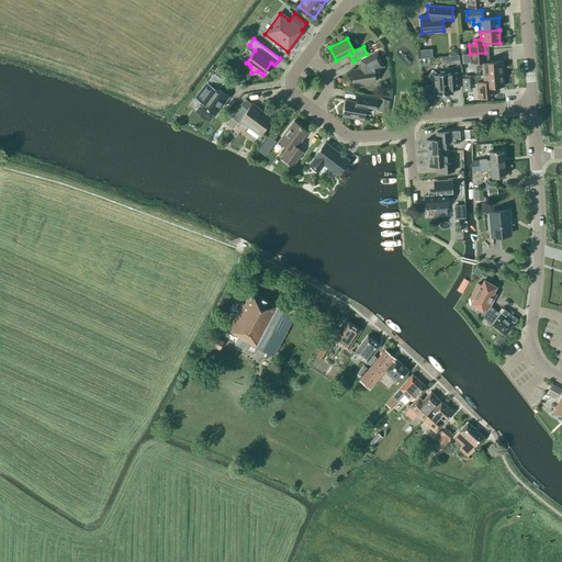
[(381,47),(378,42),(371,45),(374,51),(381,47)]
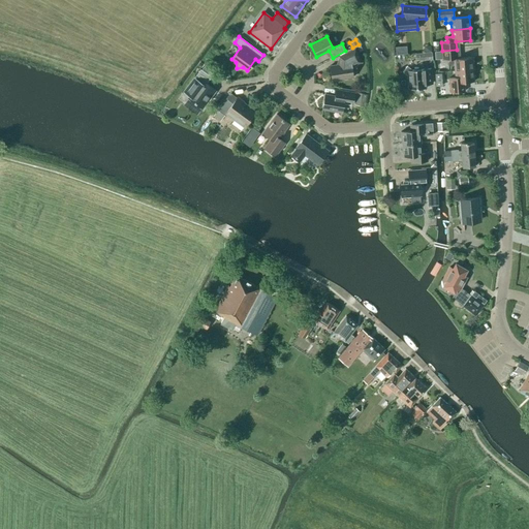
[(406,47),(395,48),(396,55),(407,54),(406,47)]
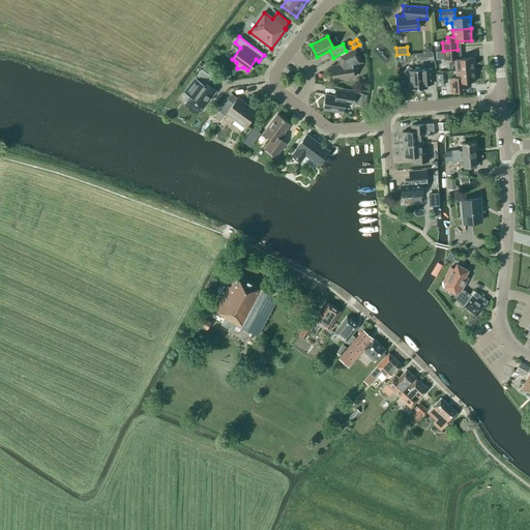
[(352,67),(362,62),(355,49),(340,57),(341,64),(330,66),(332,81),(354,78),(352,67)]
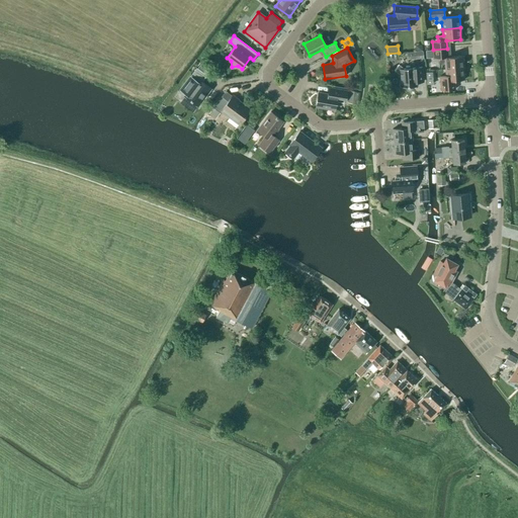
[(443,63),(443,70),(463,68),(462,56),(447,58),(447,49),(433,50),(434,59),(439,59),(440,63),(443,63)]
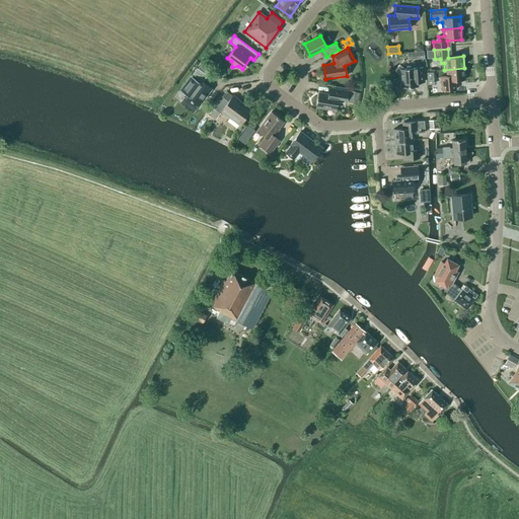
[(418,86),(417,82),(424,82),(423,68),(404,69),(399,65),(395,70),(399,74),(400,87),(404,87),(406,89),(409,87),(410,87),(412,85),(414,85),(414,86),(418,86)]
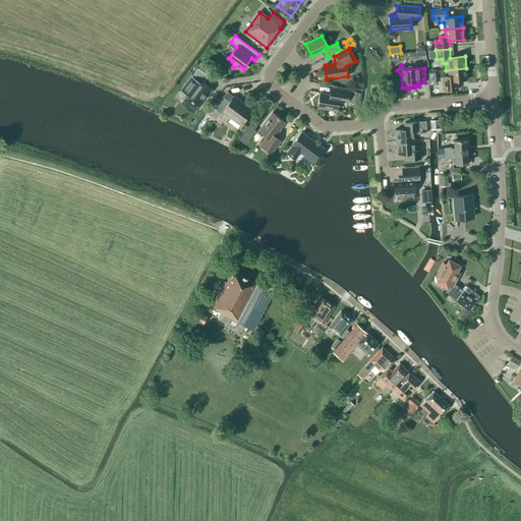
[(197,68),(180,91),(186,95),(185,97),(199,107),(213,90),(204,82),(208,76),(197,68)]
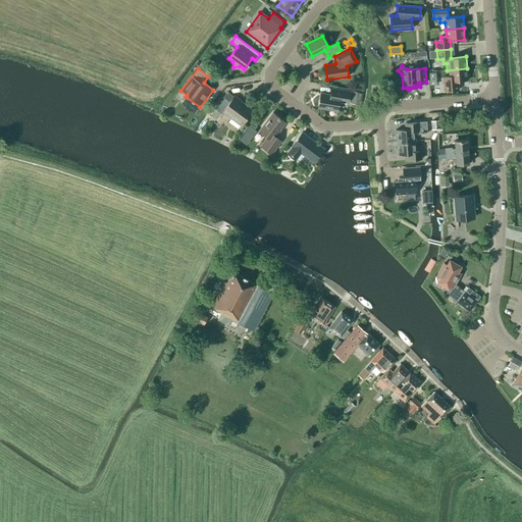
[(468,81),(467,68),(447,70),(448,76),(444,77),(445,91),(459,90),(458,82),(468,81)]
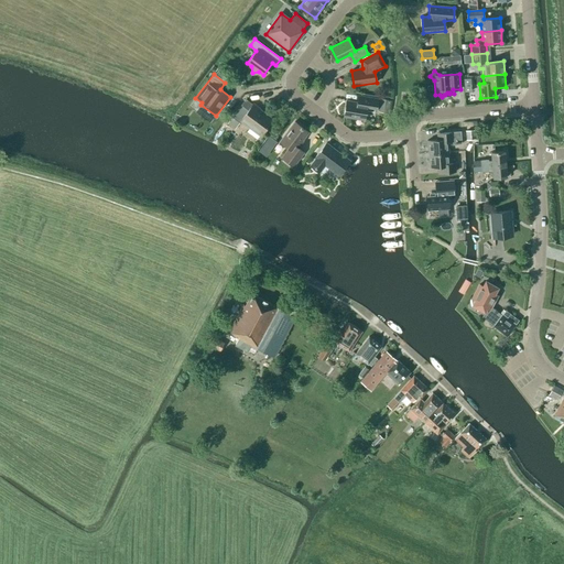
[(376,112),(378,99),(357,96),(356,102),(346,100),(344,117),(365,120),(367,110),(376,112)]
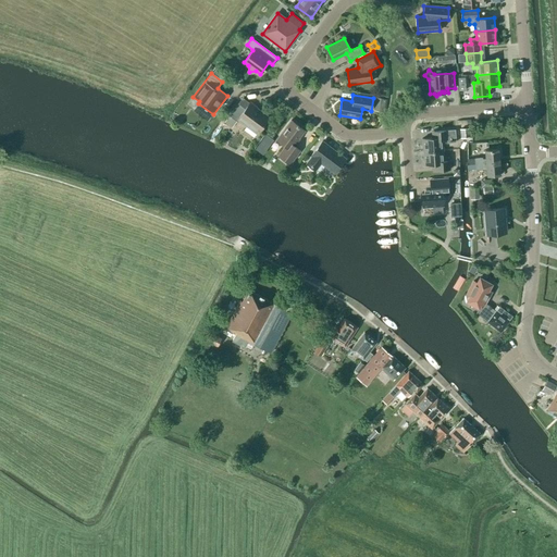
[(375,98),(373,111),(383,112),(385,99),(375,98)]
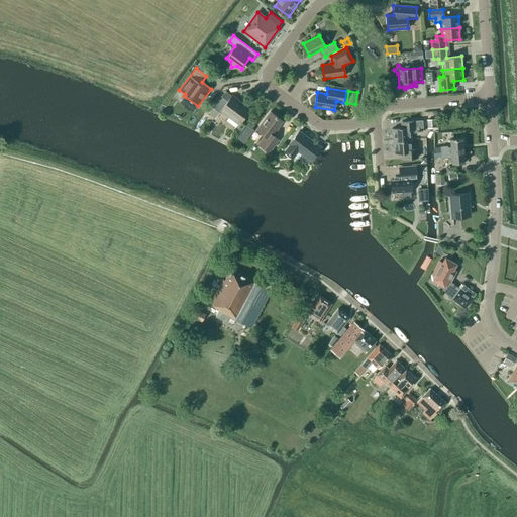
[(234,129),(235,129),(249,109),(232,96),(232,95),(227,101),(221,96),(212,108),(219,113),(220,111),(228,117),(230,115),(239,122),(234,129)]
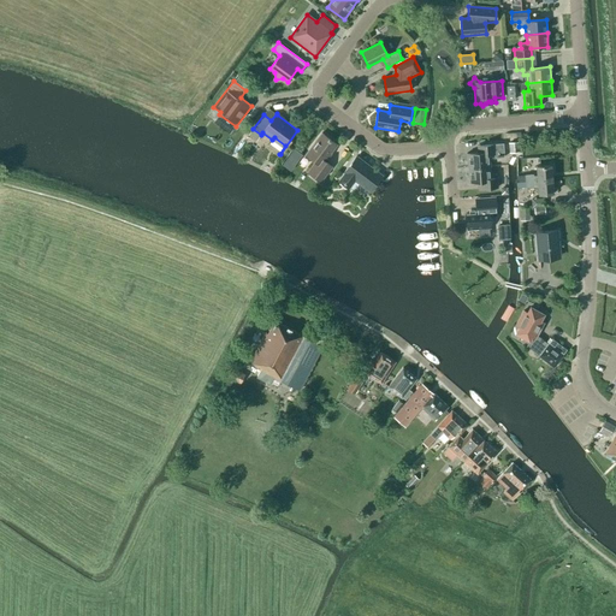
[(307,172),(320,182),(332,167),(325,161),(337,144),(321,134),(307,154),(317,161),(307,172)]
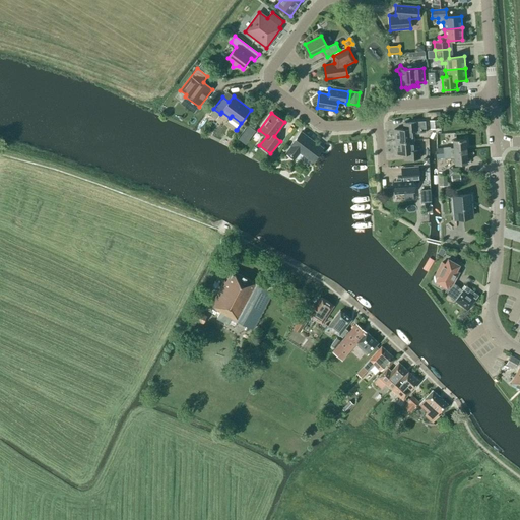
[(439,120),(430,121),(430,129),(439,128),(439,120)]
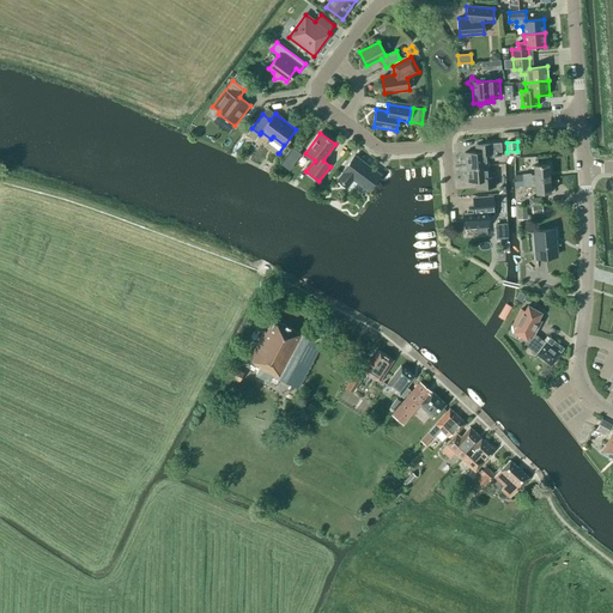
[(501,143),(478,145),(478,152),(465,153),(465,168),(487,165),(487,158),(493,157),(502,157),(501,143)]
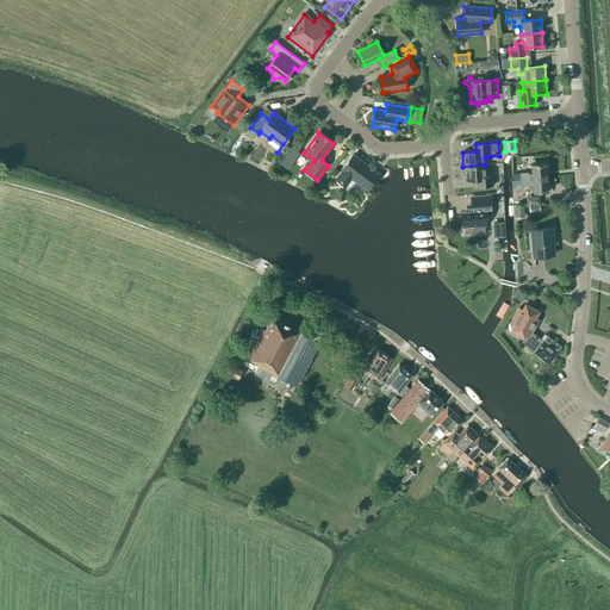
[(291,148),(279,163),(287,170),(299,154),(291,148)]
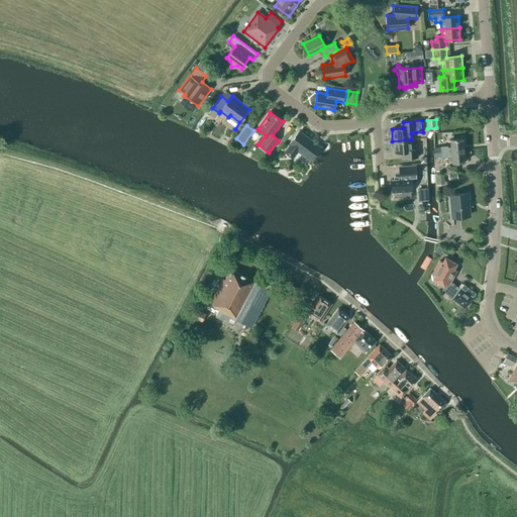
[(289,144),(290,145),(284,152),(293,159),(293,158),(298,151),(310,161),(320,147),(299,131),(289,144)]
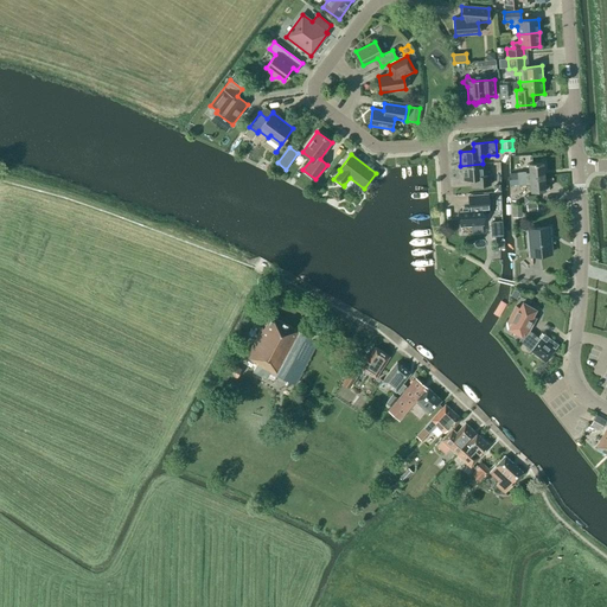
[(517,173),(518,179),(544,177),(543,163),(529,164),(529,173),(525,174),(525,172),(517,173)]
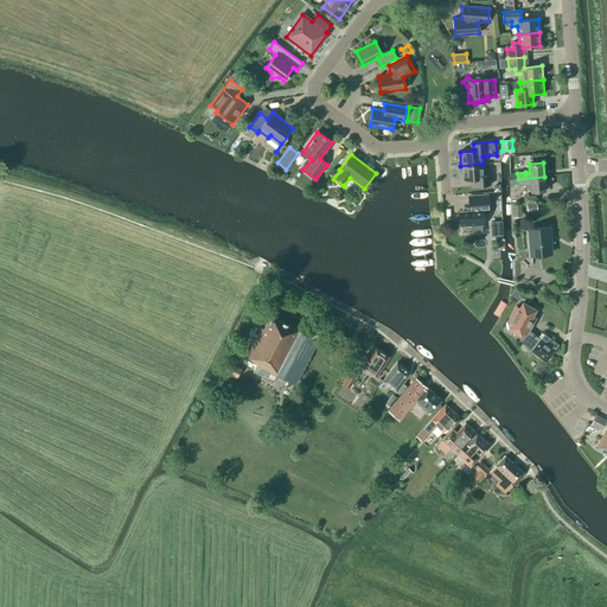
[(490,172),(484,172),(483,164),(460,166),(461,180),(475,179),(475,186),(491,185),(490,172)]
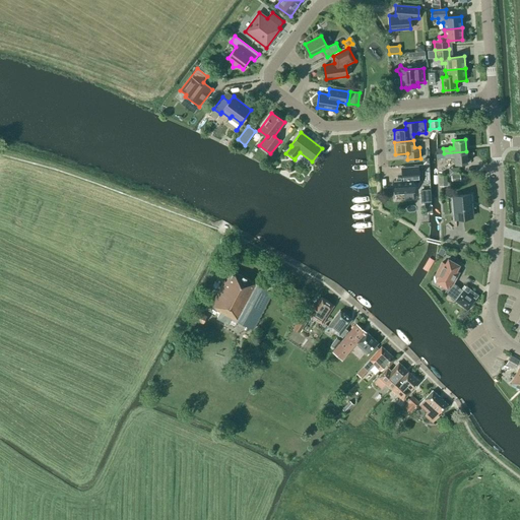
[(454,156),(455,165),(467,164),(466,151),(444,153),(444,158),(451,157),(450,156),(454,156)]
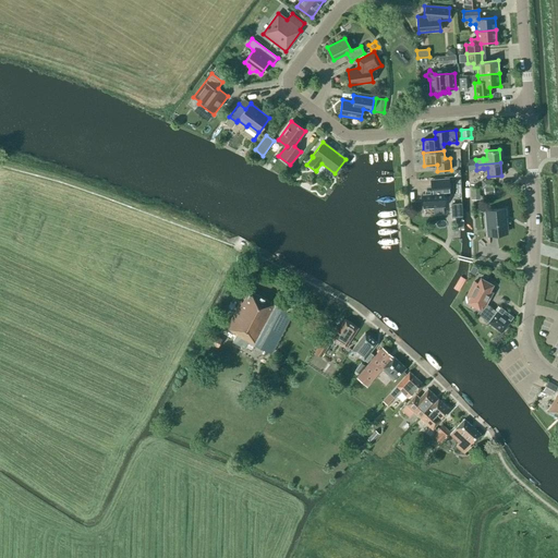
[(432,193),(422,194),(423,208),(433,207),(434,215),(444,214),(443,206),(444,206),(443,196),(450,196),(449,180),(433,181),(431,181),(432,193)]
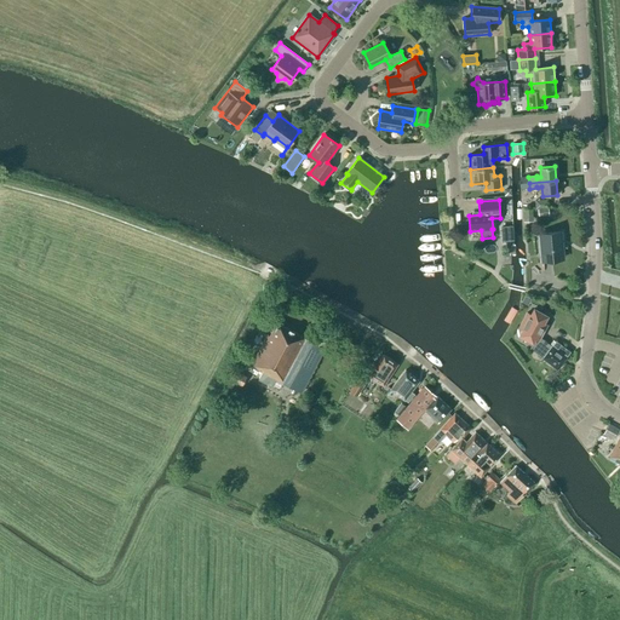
[(533,210),(523,211),(523,222),(533,222),(533,210)]
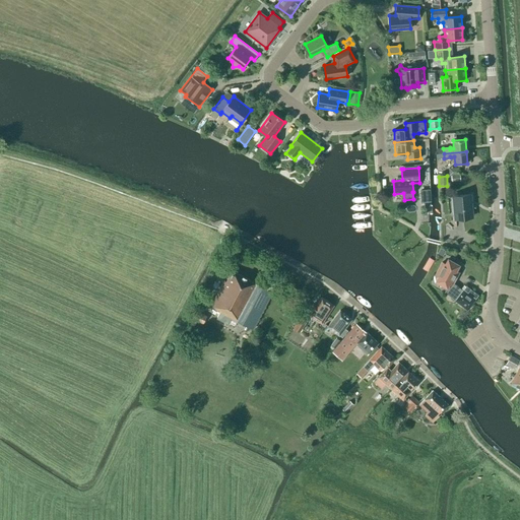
[(453,196),(455,218),(471,216),(469,195),(453,196)]
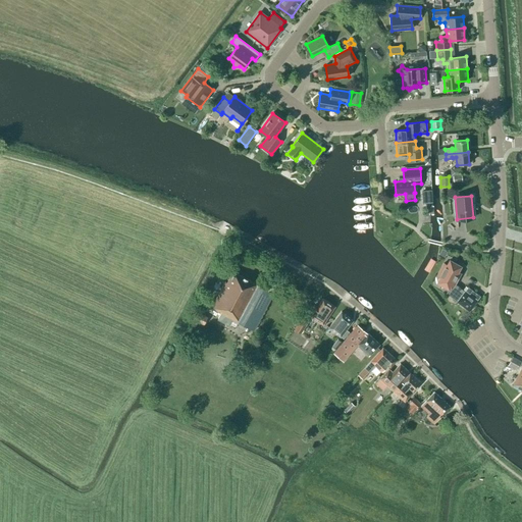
[(480,297),(468,288),(465,292),(455,284),(456,282),(459,276),(460,273),(458,272),(461,267),(450,260),(437,283),(449,290),(447,294),(469,311),(477,301),(480,297)]
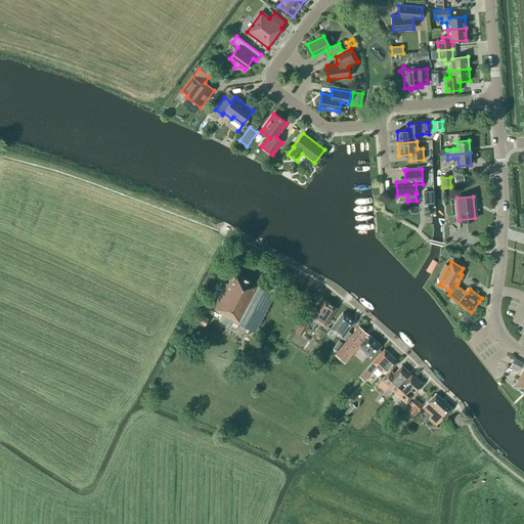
[(231,319),(255,332),(274,295),(260,287),(233,272),(228,284),(226,282),(213,308),(222,312),(221,313),(222,314),(218,321),(228,326),(231,319)]
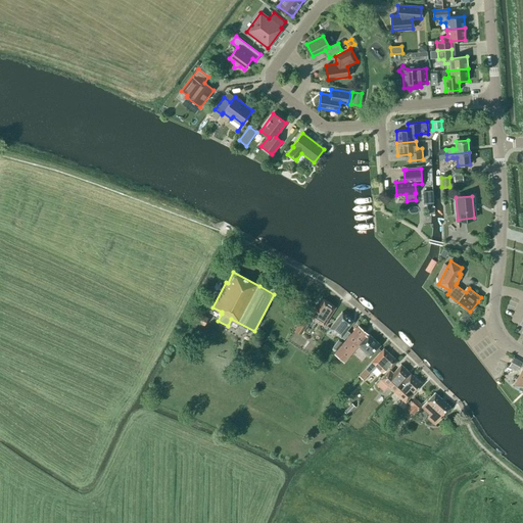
[(308,315),(324,325),(335,307),(324,299),(318,307),(315,305),(308,315)]
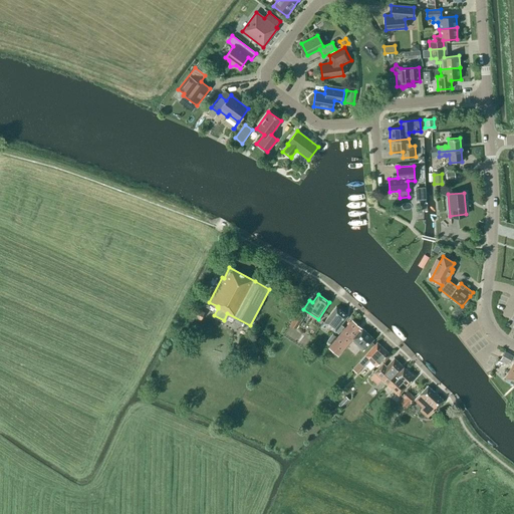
[(193,306),(186,320),(192,323),(195,316),(201,319),(205,312),(193,306)]
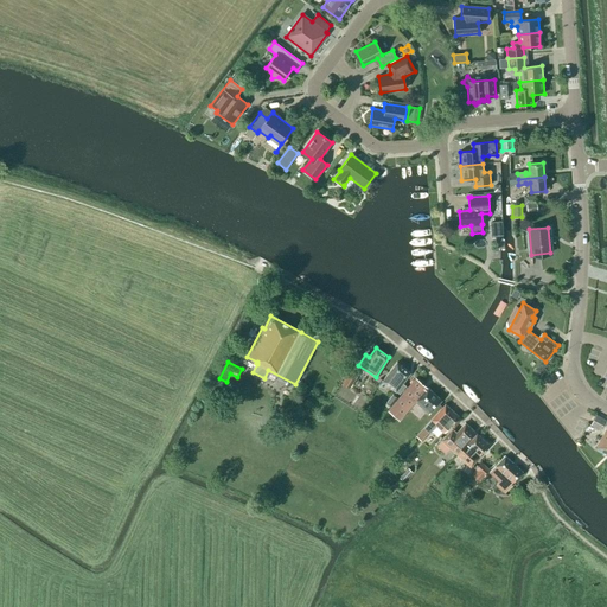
[(402,383),(410,374),(397,363),(382,381),(396,391),(398,394),(406,385),(402,383)]
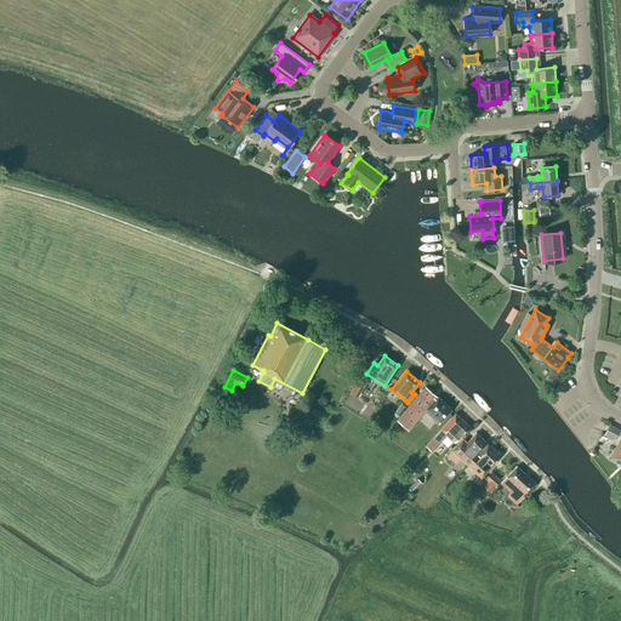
[(368,382),(360,377),(351,392),(358,397),(368,382)]
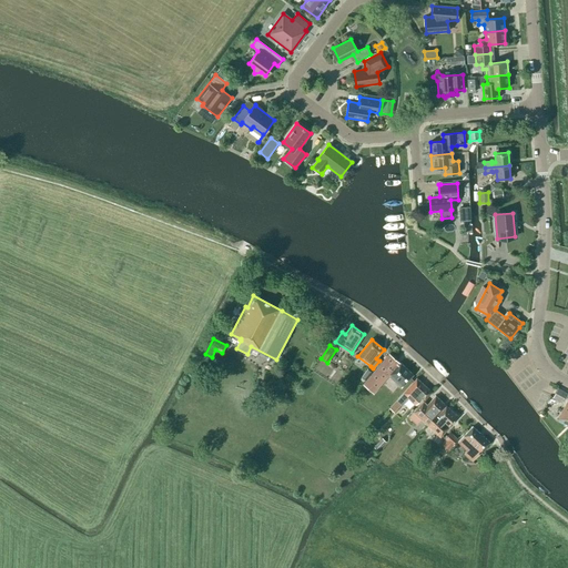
[(388,376),(402,387),(413,375),(401,364),(389,354),(363,384),(373,394),(388,376)]
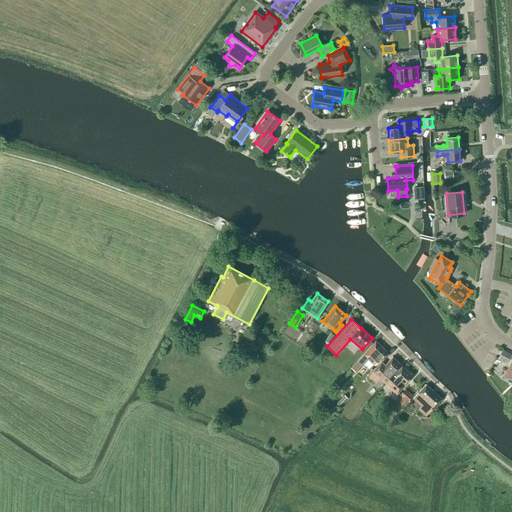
[(325,339),(329,342),(334,335),(330,332),(325,339)]
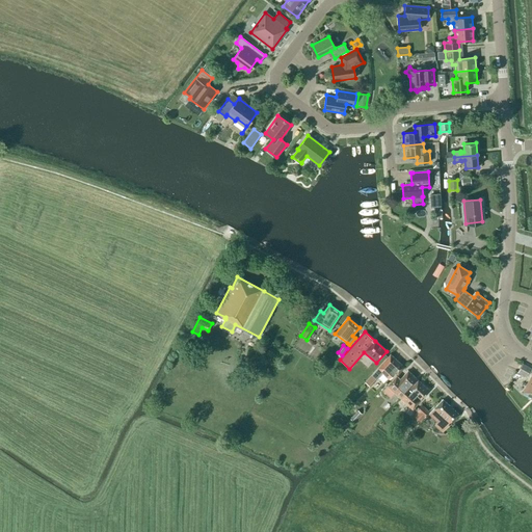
[(371,375),(375,379),(382,372),(389,379),(395,372),(397,375),(404,367),(390,354),(378,369),(371,375)]
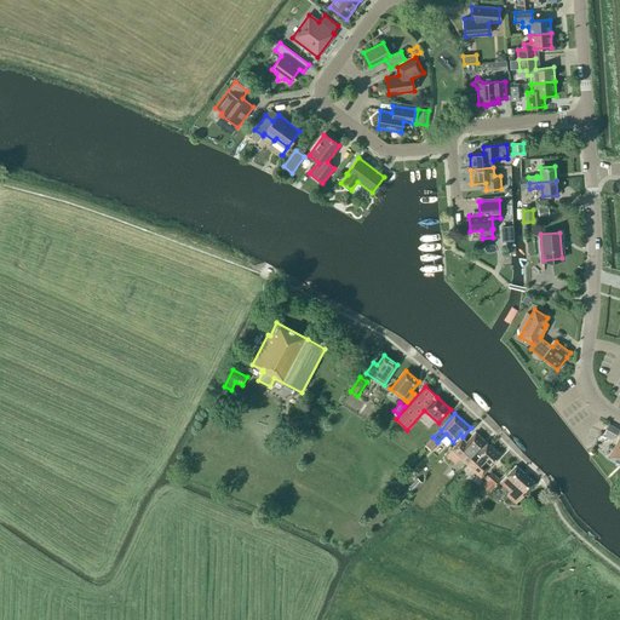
[(603,435),(614,441),(619,430),(609,424),(603,435)]
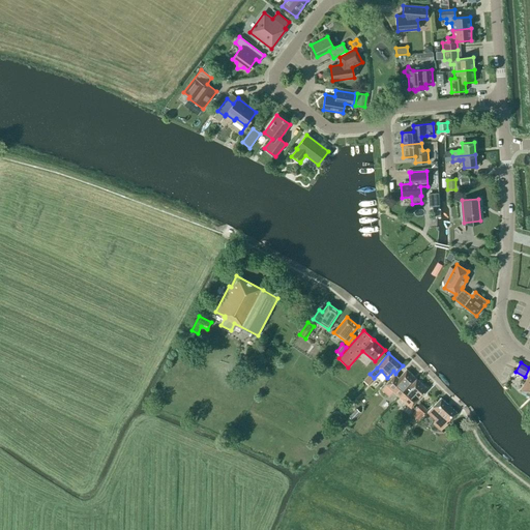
[(392,391),(400,396),(416,379),(406,370),(399,378),(394,375),(381,390),(388,396),(392,391)]
